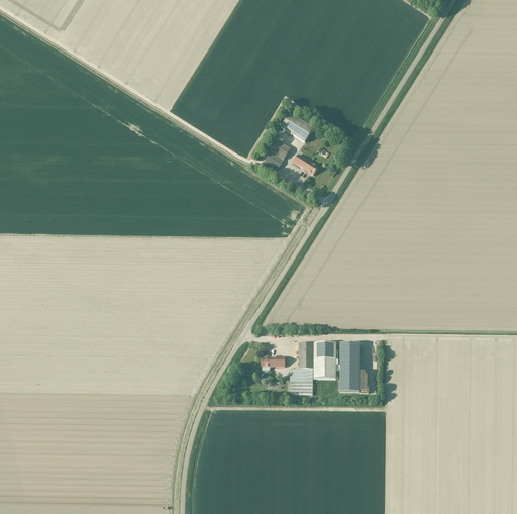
[(290,112),(281,126),(305,141),(313,127),(290,112)]
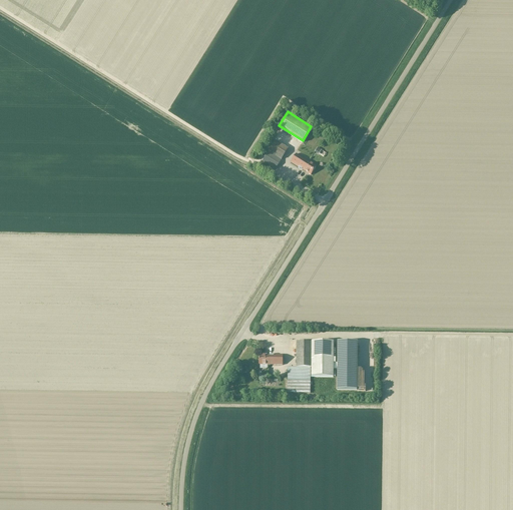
[(276,166),(289,146),(276,138),(263,158),(276,166)]
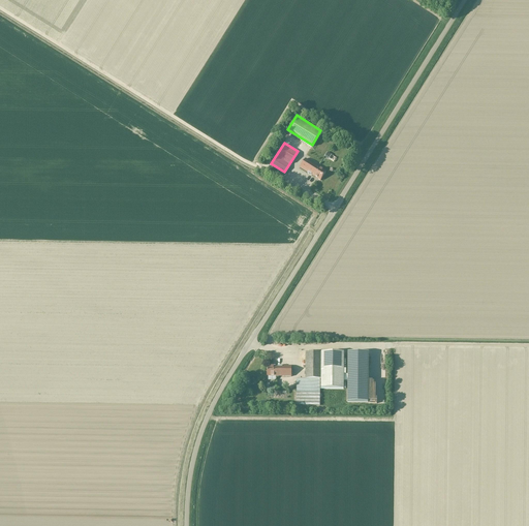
[(325,169),(305,156),(300,164),(308,169),(307,171),(311,173),(311,172),(320,178),(325,169)]
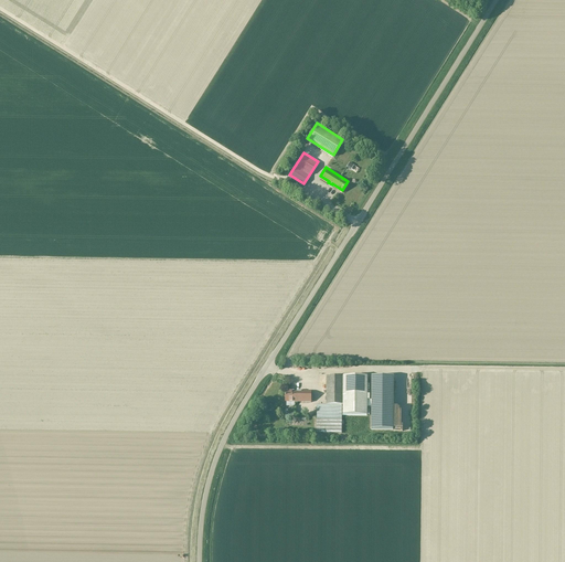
[(368,374),(362,374),(327,374),(327,402),(317,402),(317,431),(341,431),(341,402),(343,402),(343,413),(366,413),(366,405),(366,404),(366,398),(366,395),(370,395),(370,388),(366,388),(368,374)]
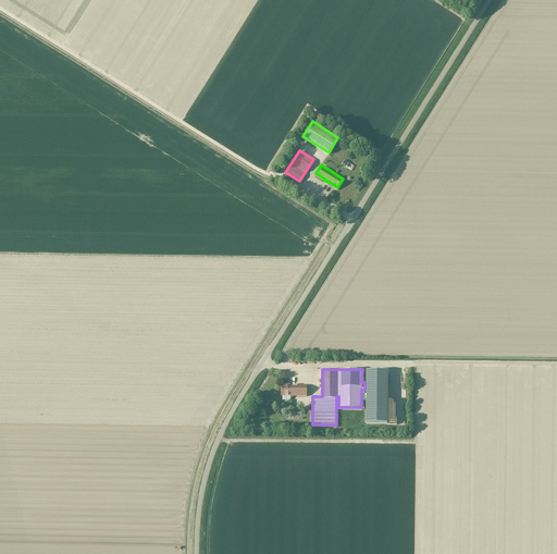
[(366,393),(361,392),(361,398),(366,398),(366,421),(387,421),(387,369),(367,369),(366,393)]
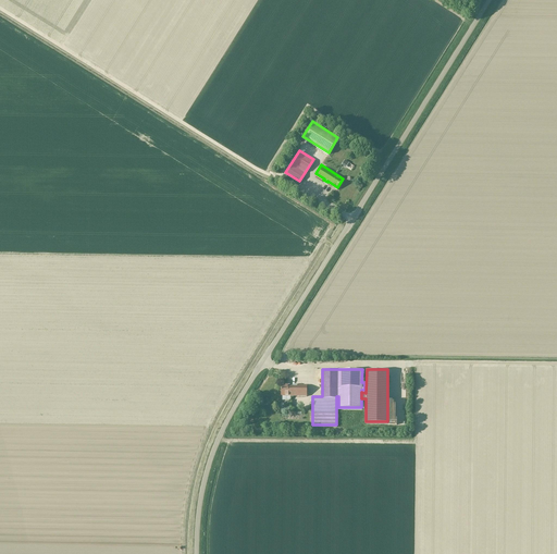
[(281,383),(281,394),(307,394),(307,383),(297,383),(297,382),(293,382),(293,383),(281,383)]
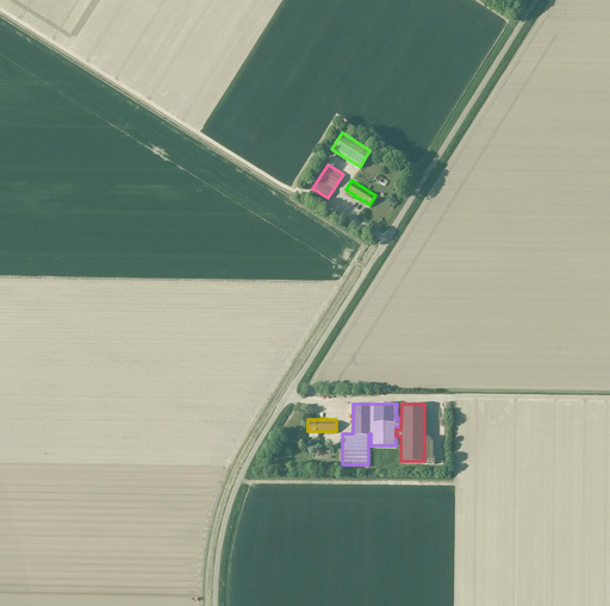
All buildings are outlined.
